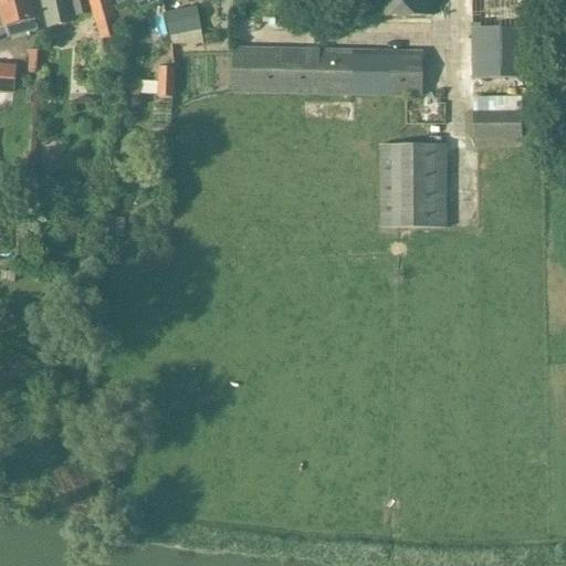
[(39,29),(35,16),(30,0),(0,0),(0,10),(7,37),(39,29)]
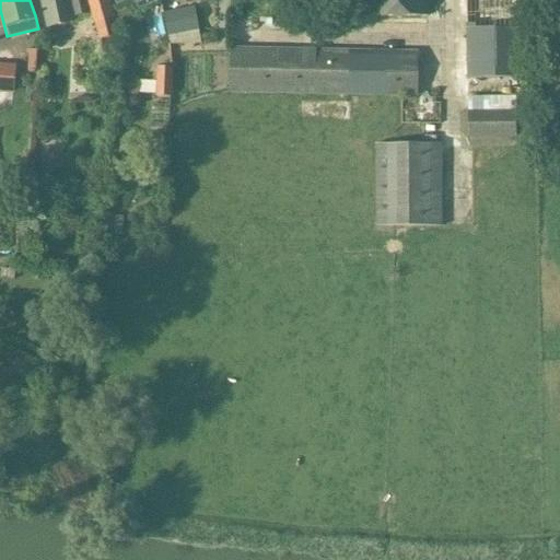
[(41,0),(48,27),(73,21),(72,15),(92,11),(100,41),(117,36),(108,0),(41,0)]
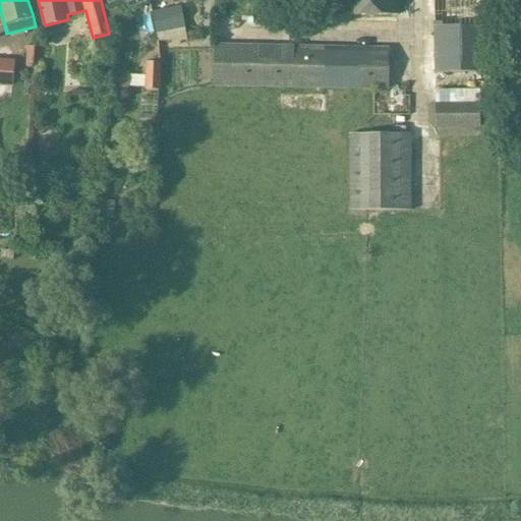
[(107,0),(109,4),(116,1),(123,16),(128,18),(134,16),(136,10),(151,4),(150,0),(107,0)]
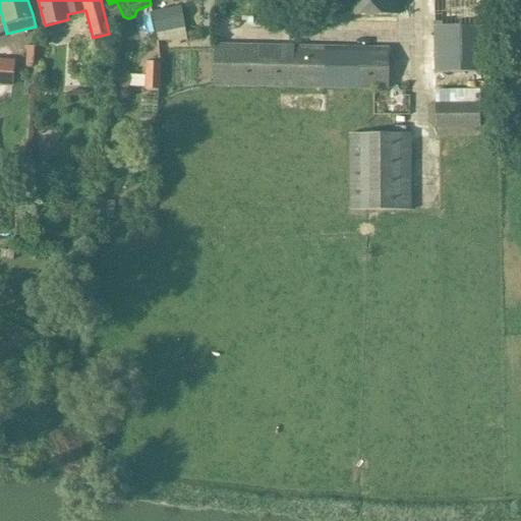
[(343,0),(344,14),(399,15),(399,0),(343,0)]
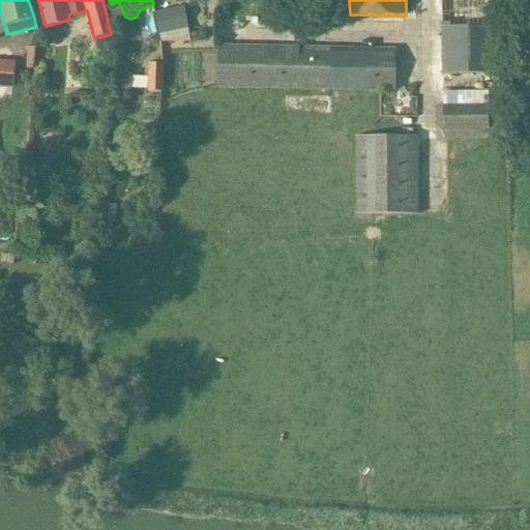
[(496,74),(495,0),(441,0),(442,74),(496,74)]
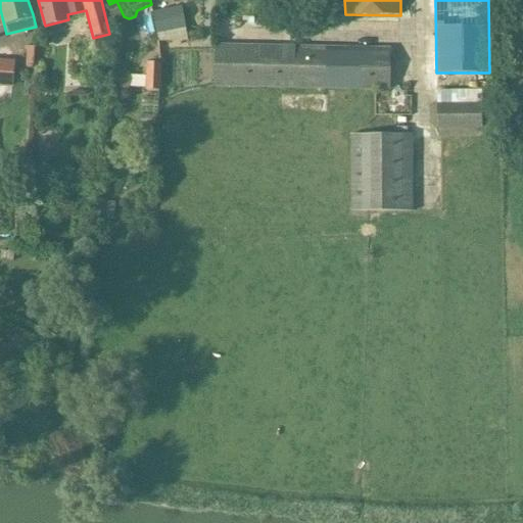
[(186,29),(183,6),(153,11),(157,34),(186,29)]
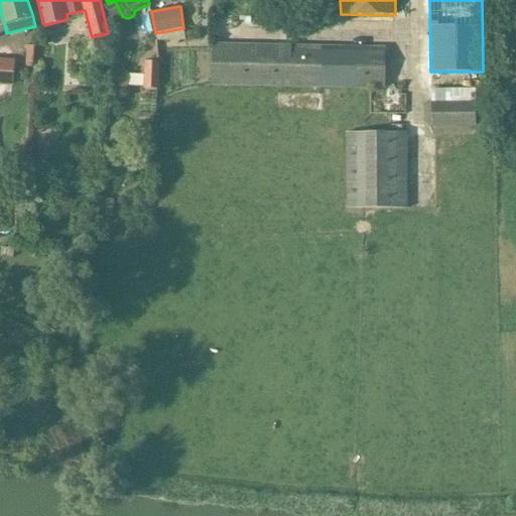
[(212,85),(387,89),(388,47),(324,45),(213,42),(212,85)]
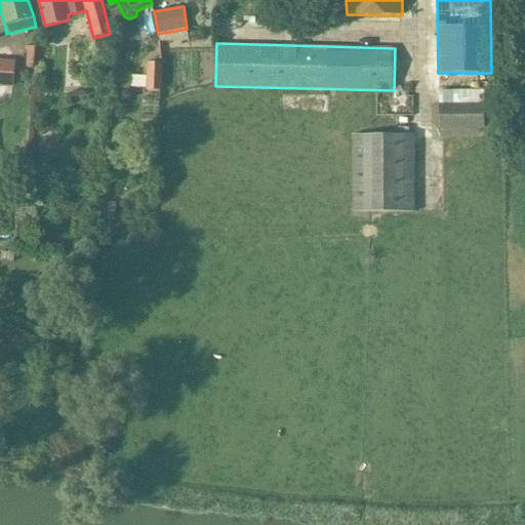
[(147,89),(161,90),(162,64),(148,63),(147,89)]
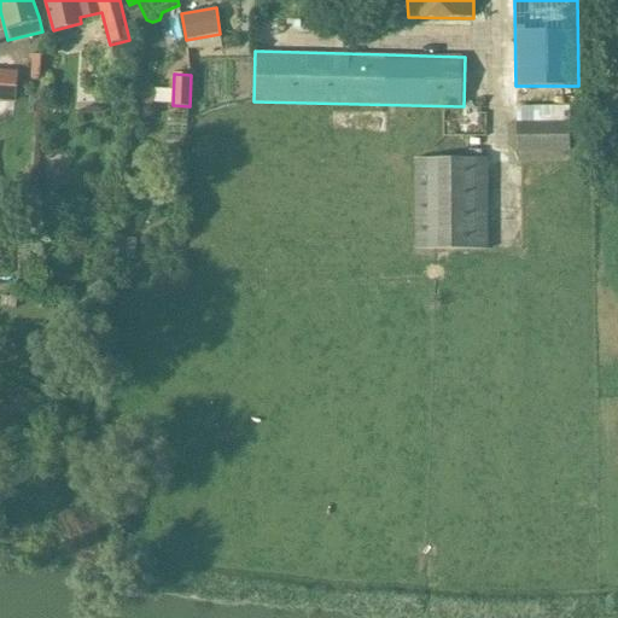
[(570,122),(517,122),(517,151),(570,151),(570,122)]
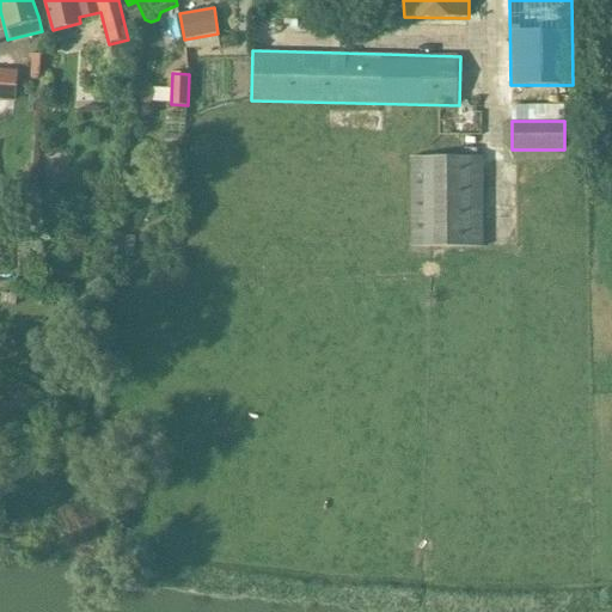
[(483,248),(483,157),(411,157),(411,248),(483,248)]
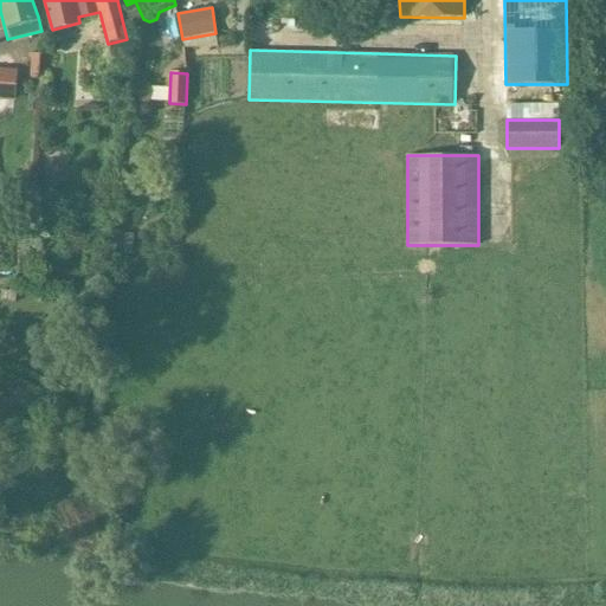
All buildings are outlined.
